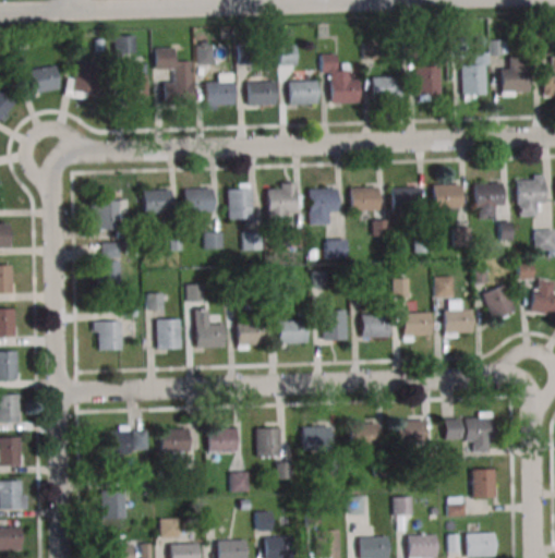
[(136,53),(136,36),(116,36),(116,53),(136,53)]
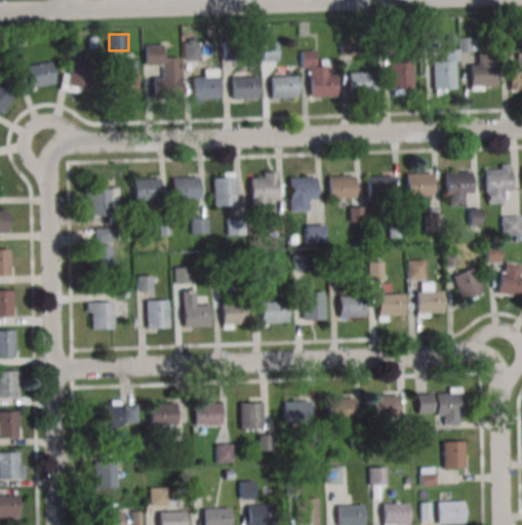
[(264,61),(280,61),(280,42),(264,42),(264,61)]
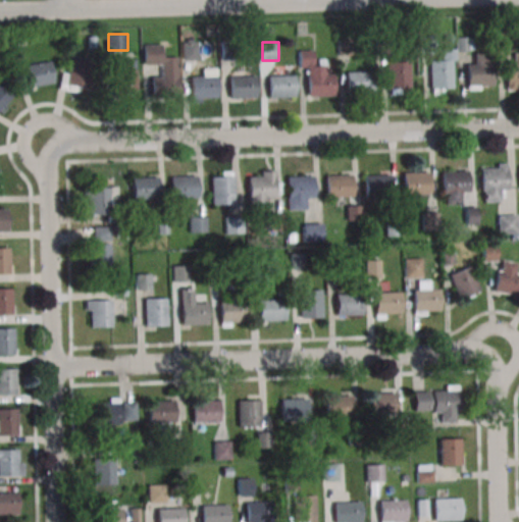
[(92,94),(98,62),(69,58),(64,90),(92,94)]
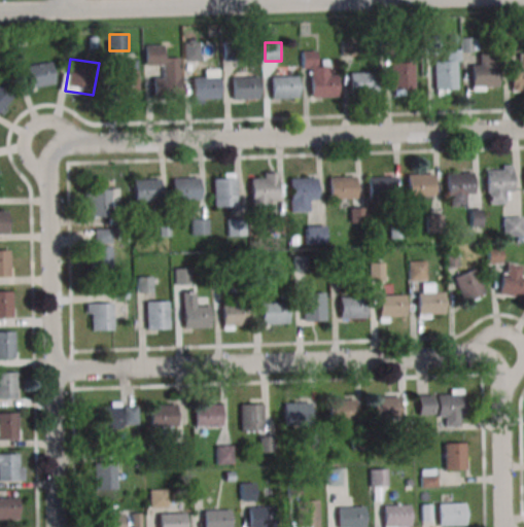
[(30,88),(58,83),(54,62),(27,66),(30,88)]
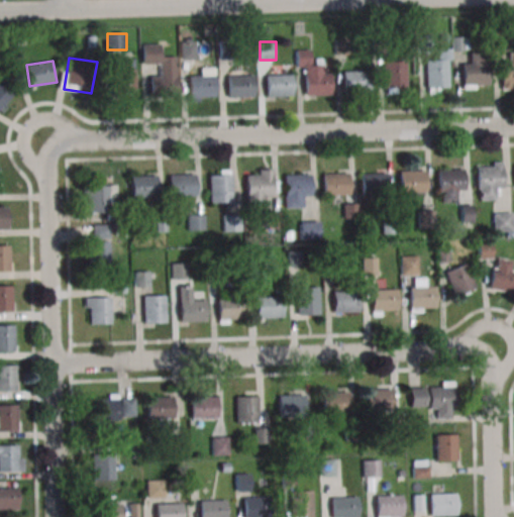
[(386,62),(408,61),(409,89),(387,90),(386,62)]
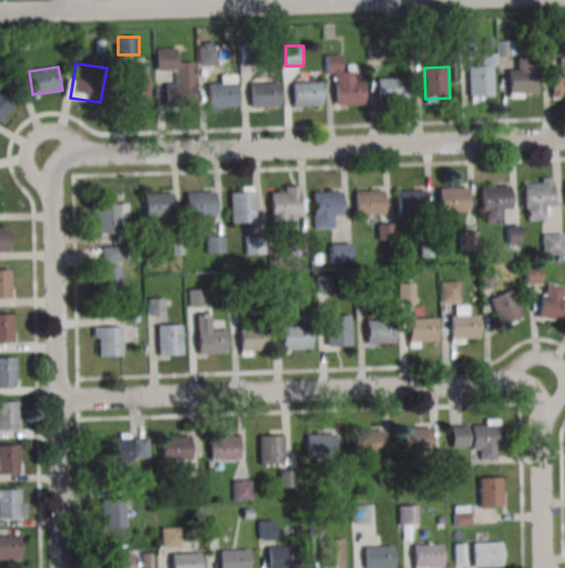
[(470,68),(494,67),(495,97),(471,98),(470,68)]
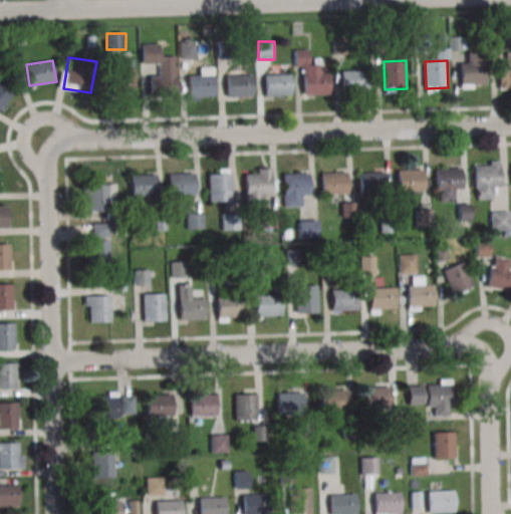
[(461,64),(487,63),(487,83),(462,84),(461,64)]
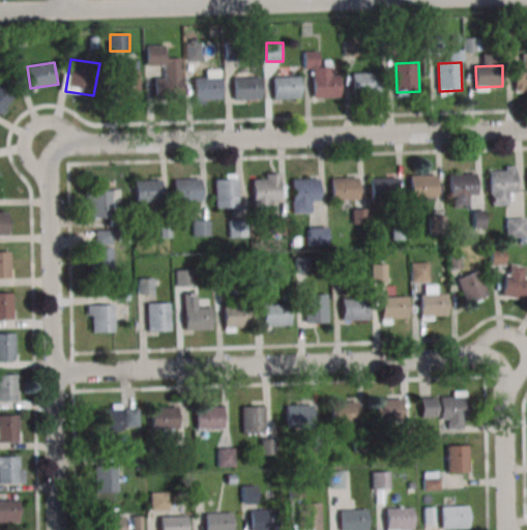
[(516,66),(526,65),(526,87),(517,88),(516,66)]
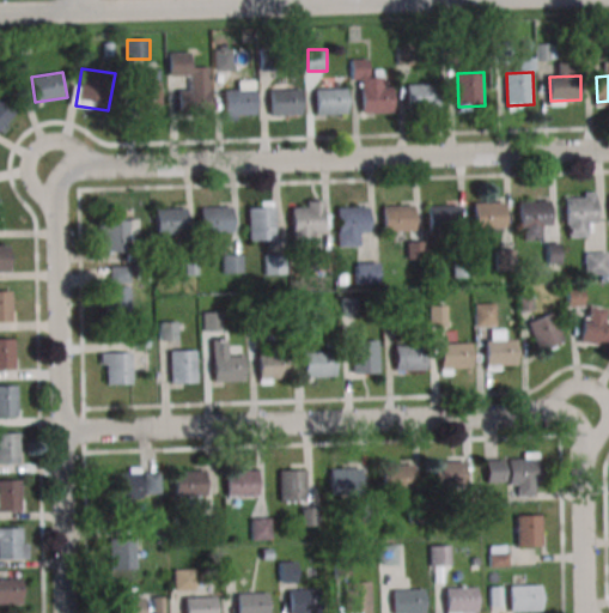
[(136,84),(163,83),(164,115),(138,116),(136,84)]
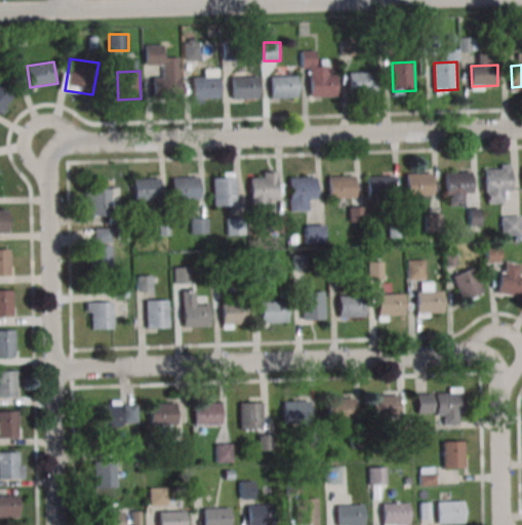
[(351,73),(376,73),(377,93),(351,94),(351,73)]
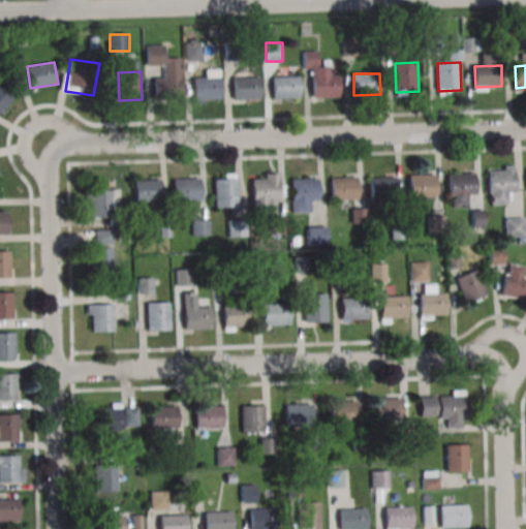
[(313,76),(340,75),(340,97),(314,98),(313,76)]
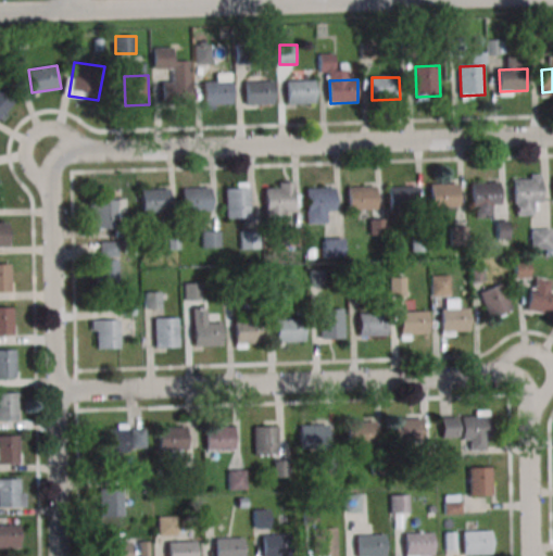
[(288,81),(316,81),(317,103),(289,104),(288,81)]
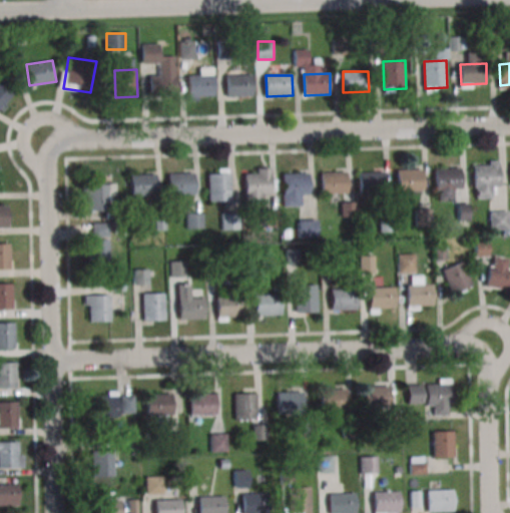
[(150,76),(176,76),(177,96),(151,97),(150,76)]
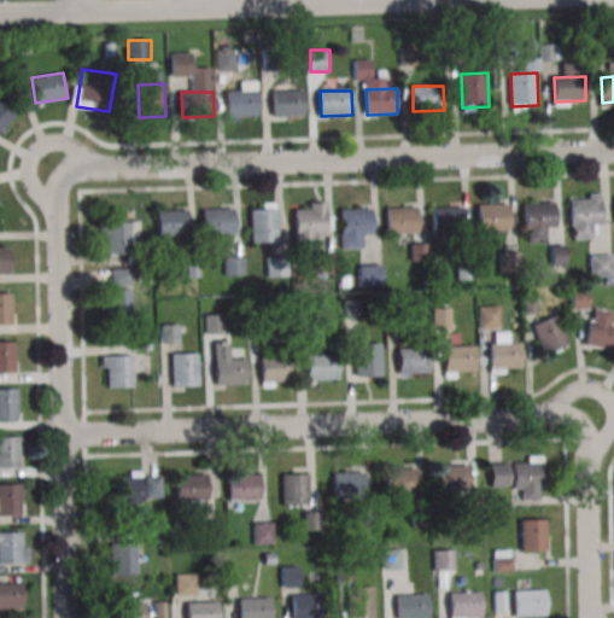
[(227,92),(258,92),(259,116),(228,117),(227,92)]
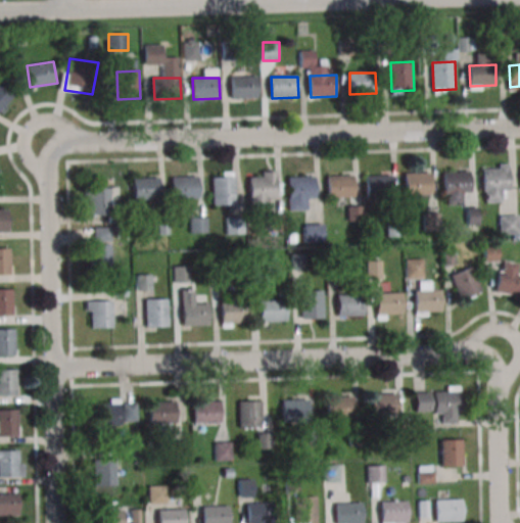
[(232,79),(258,78),(258,98),(233,99),(232,79)]
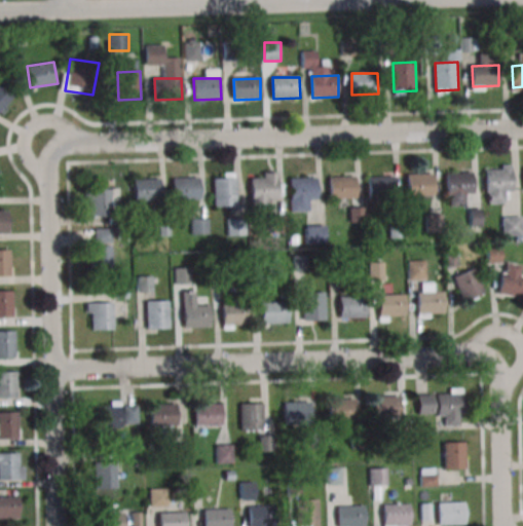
[(0,79),(0,112),(1,113),(17,96),(1,79),(0,79)]
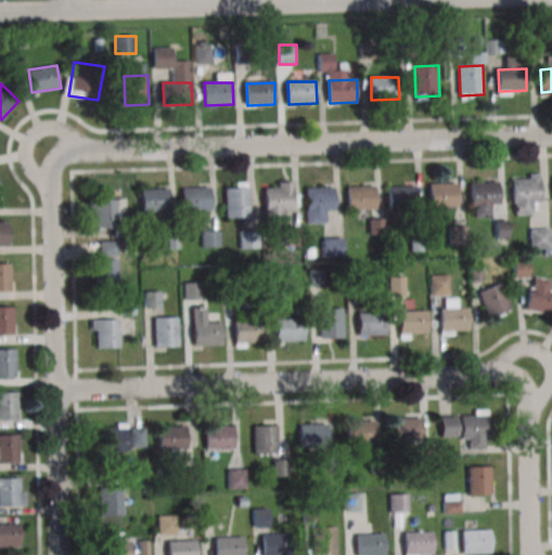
[(514,181),(541,180),(542,203),(514,204),(514,181)]
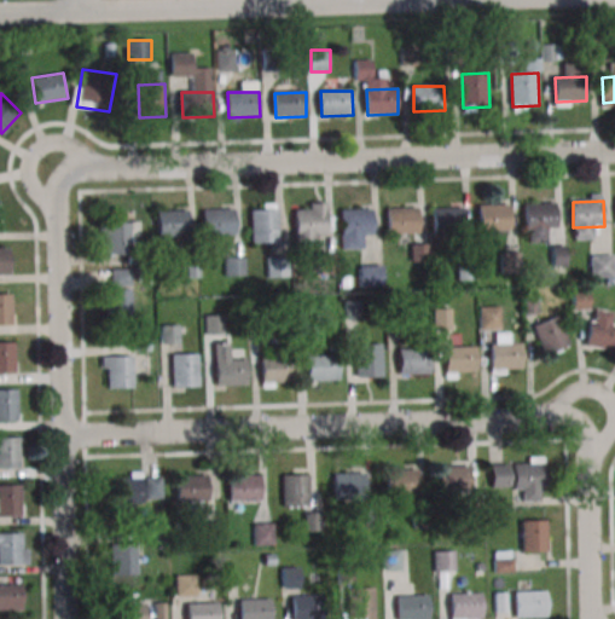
[(526,204),(557,203),(558,229),(527,230),(526,204)]
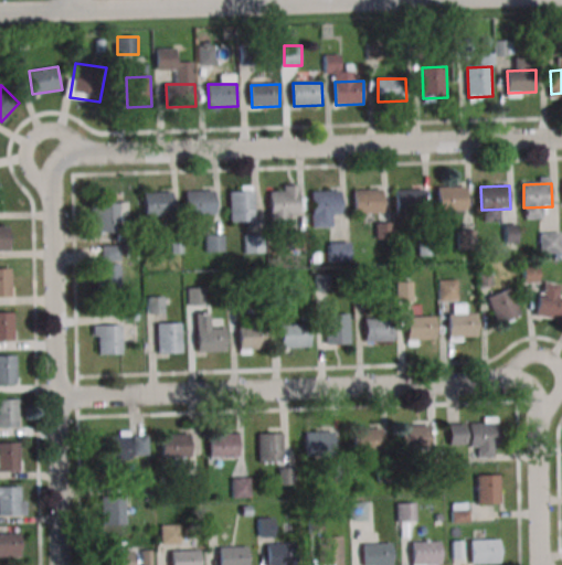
[(438,189),(467,188),(468,211),(439,212),(438,189)]
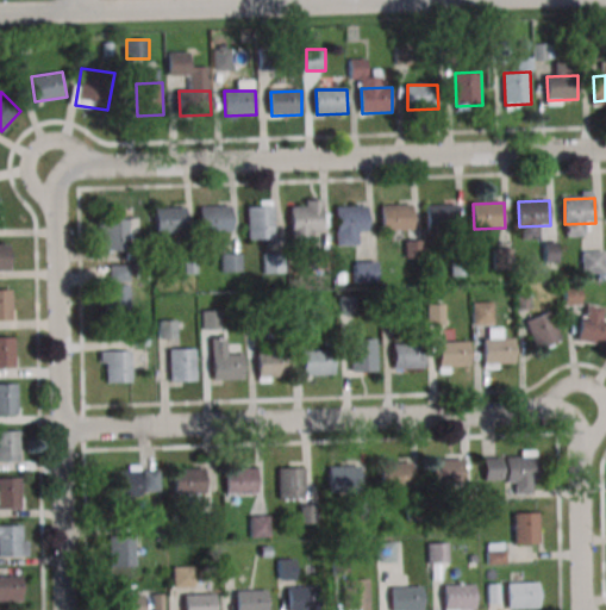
[(382,207),(413,206),(414,230),(383,231),(382,207)]
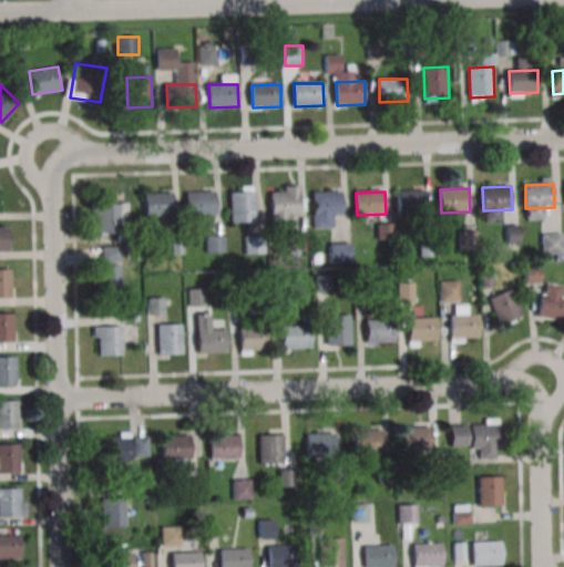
[(398,192),(427,192),(428,214),(399,215),(398,192)]
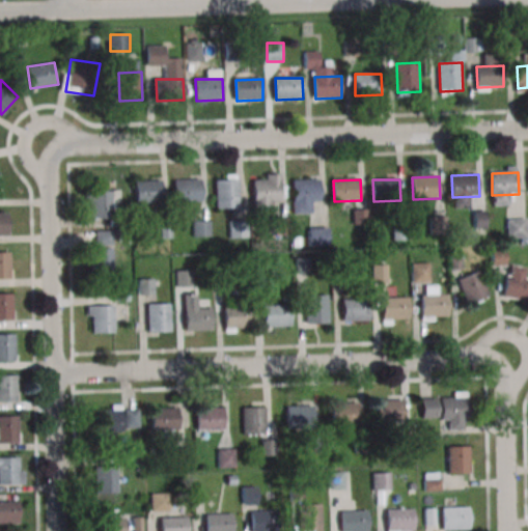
[(136,182),(163,180),(164,202),(137,203),(136,182)]
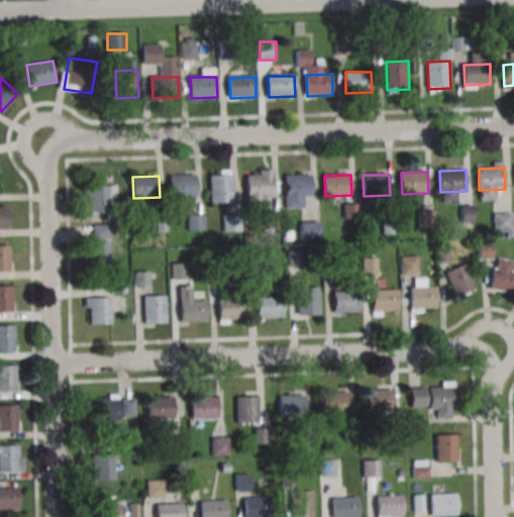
[(171,177),(197,176),(198,196),(172,197),(171,177)]
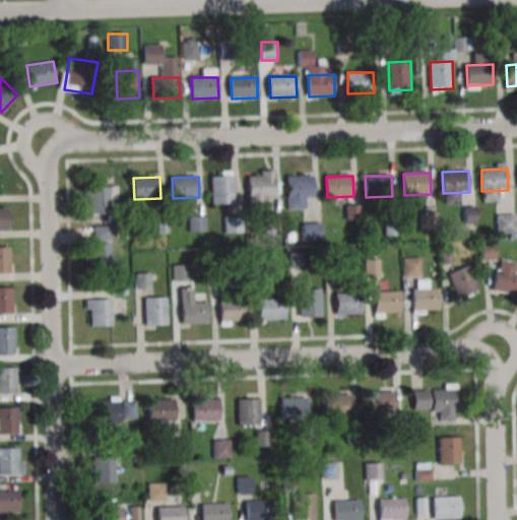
[(212,178),(235,177),(236,204),(213,205),(212,178)]
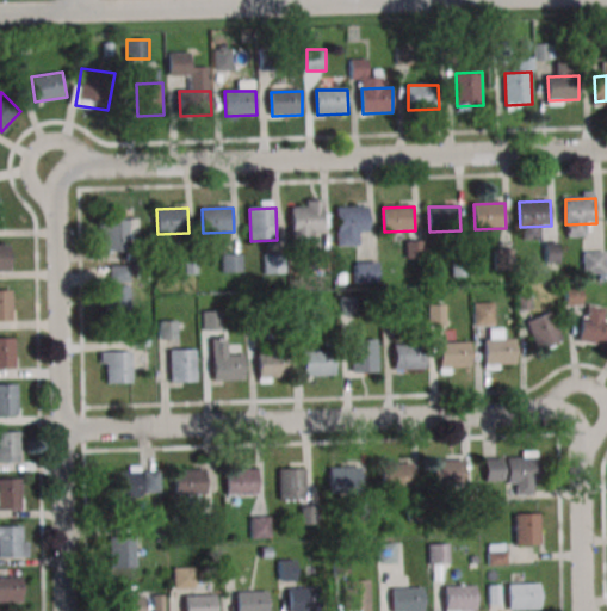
[(292,208),(323,208),(324,232),(314,233),(315,245),(293,246),(292,208)]
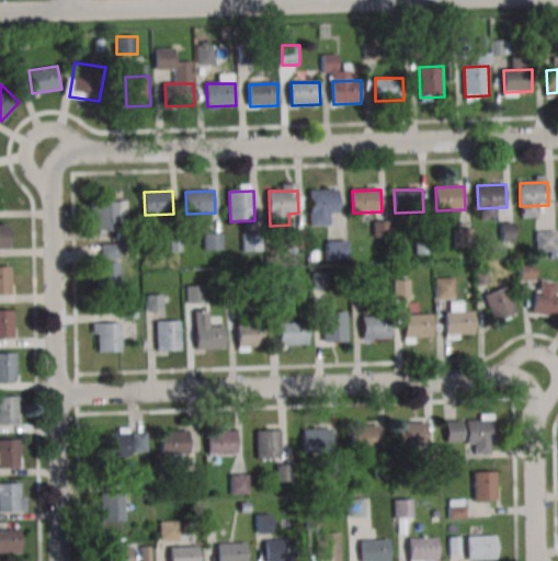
[(310,192),(339,191),(340,214),(331,214),(331,226),(311,227),(310,192)]
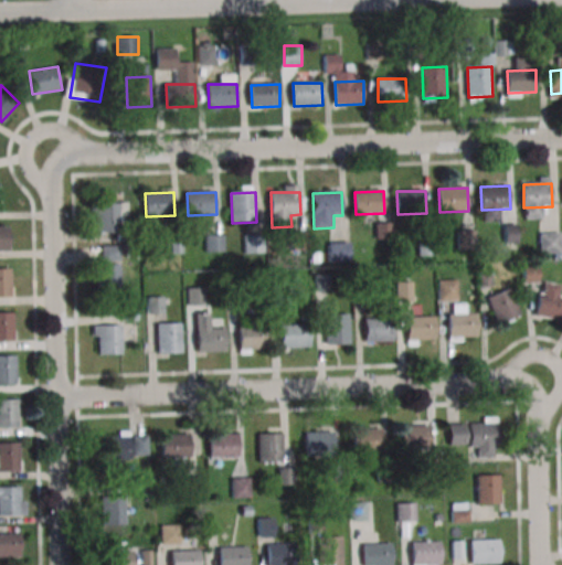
[(129,203),(96,203),(96,233),(120,233),(120,221),(129,221),(129,203)]
